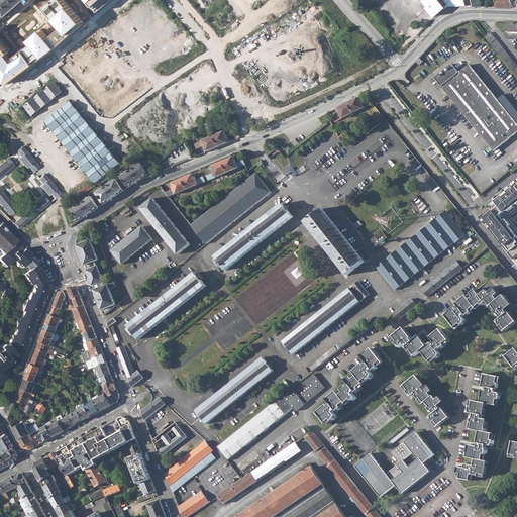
[(0,0),(0,9),(5,15),(22,0),(24,0),(28,4),(32,0),(31,0),(0,0)]
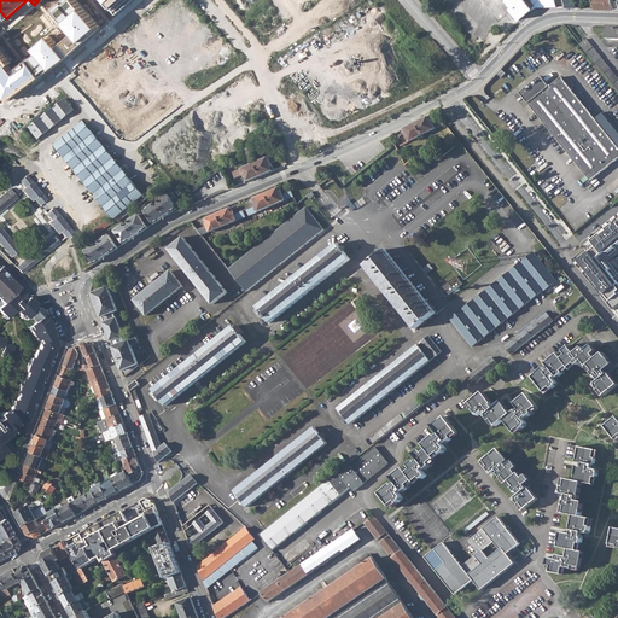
[(66,38),(76,48),(100,28),(76,0),(60,0),(45,12),(66,38)]
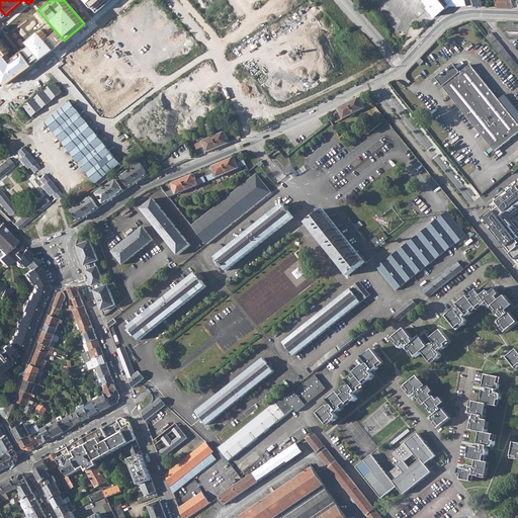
[(82,0),(94,13),(110,0),(82,0)]
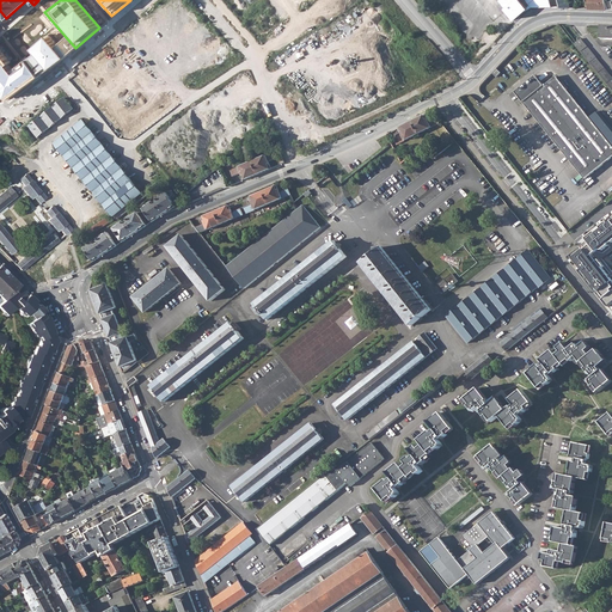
[(530,7),(552,7),(550,0),(499,0),(497,1),(513,20),(530,7)]
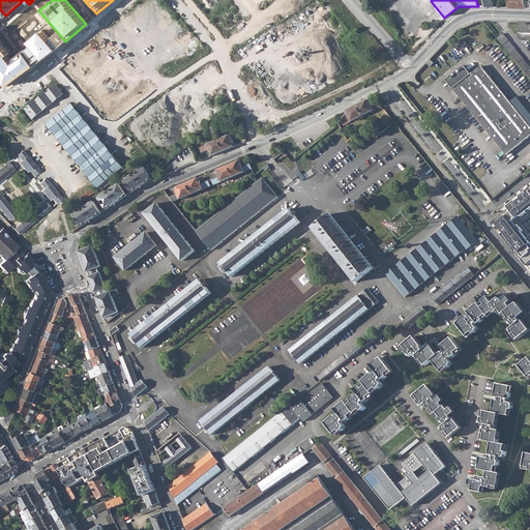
[(391,13),(399,7),(392,1),(385,8),(391,13)]
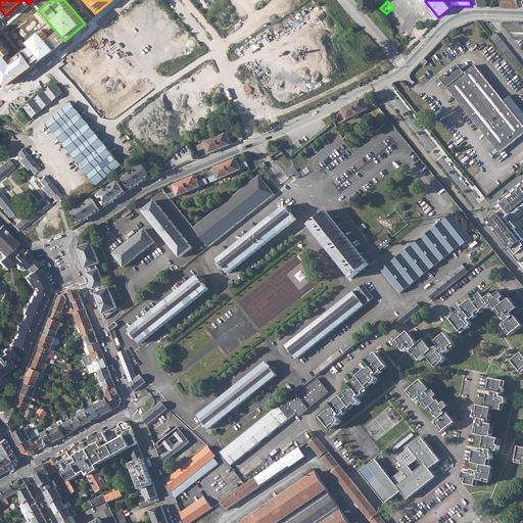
[(394,20),(400,15),(396,10),(390,15),(394,20)]
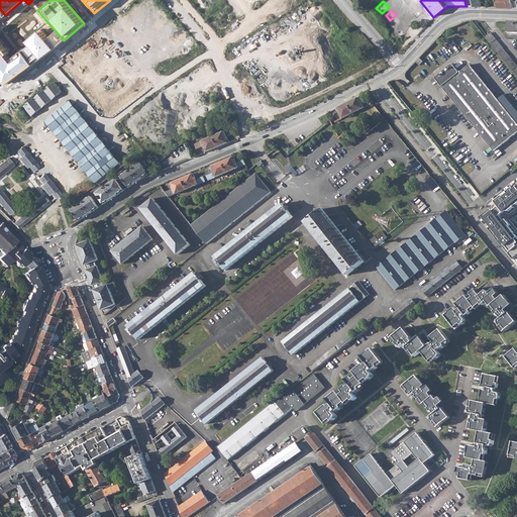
[(423,14),(419,18),(424,23),(427,19),(423,14)]
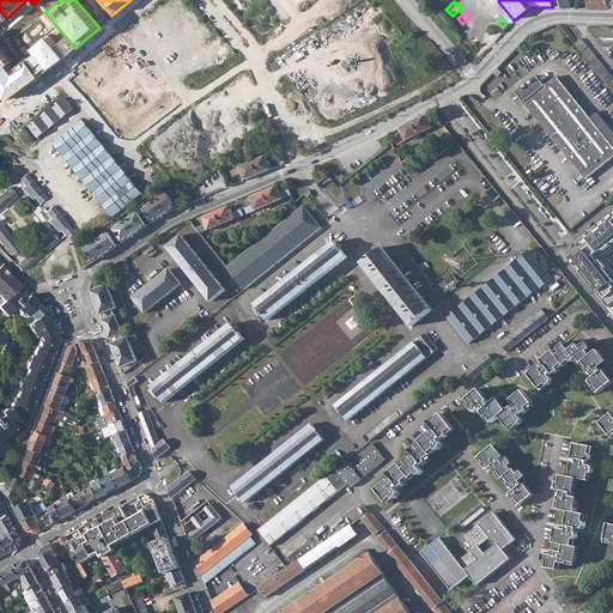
[(335,18),(315,32),(320,40),(341,25),(335,18)]
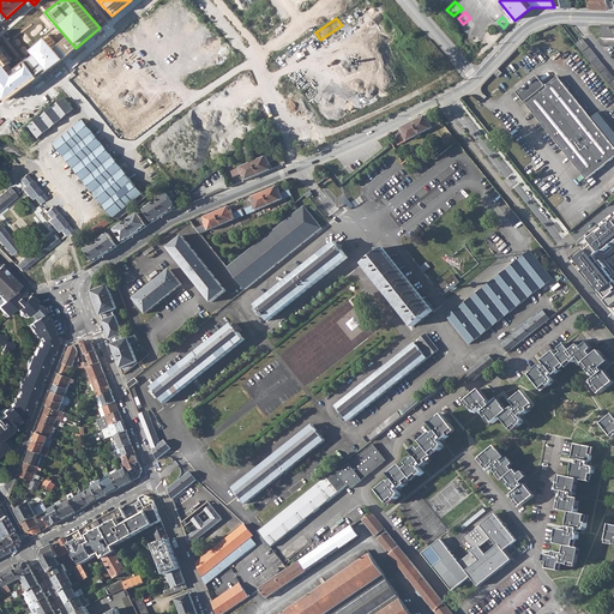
[(613,26),(605,26),(603,40),(613,40),(613,26)]
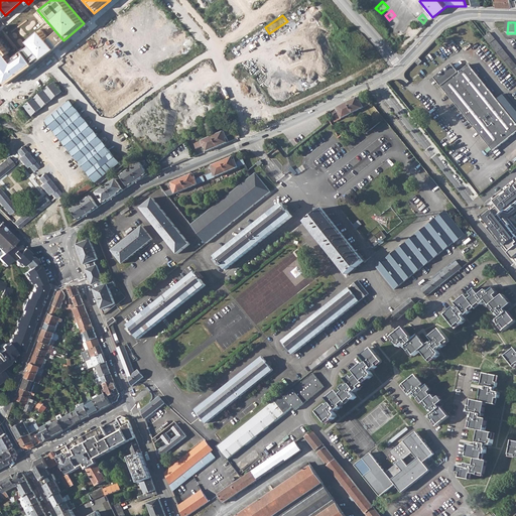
[(24,49),(34,63),(56,46),(48,37),(40,29),(28,39),(31,43),(24,49)]
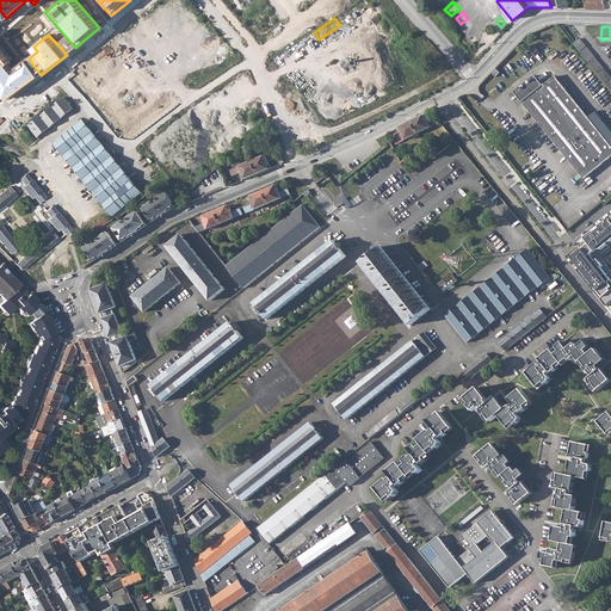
[(75,48),(66,37),(57,44),(67,55),(68,55),(75,48)]
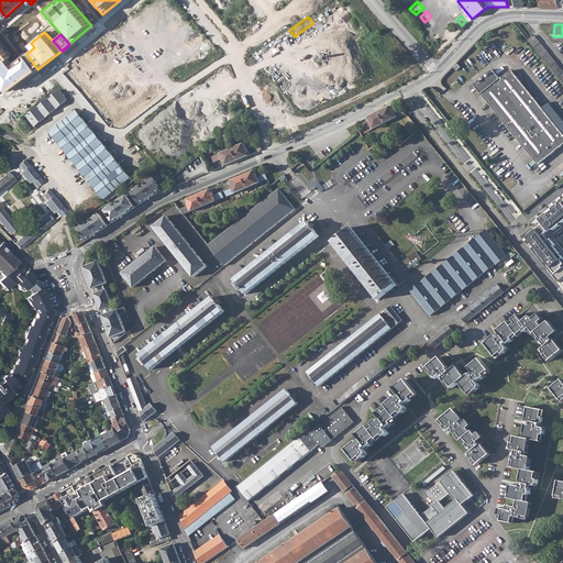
[(529,40),(562,81),(562,69),(534,34),(529,40)]
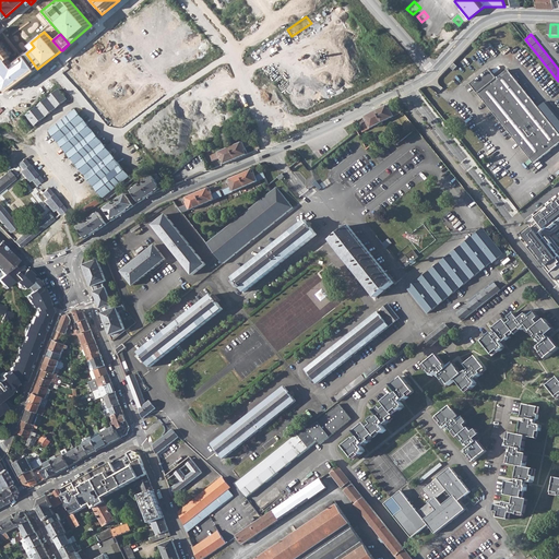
[(11,58),(0,44),(0,83),(7,91),(26,76),(18,64),(14,68),(12,64),(8,60),(11,58)]
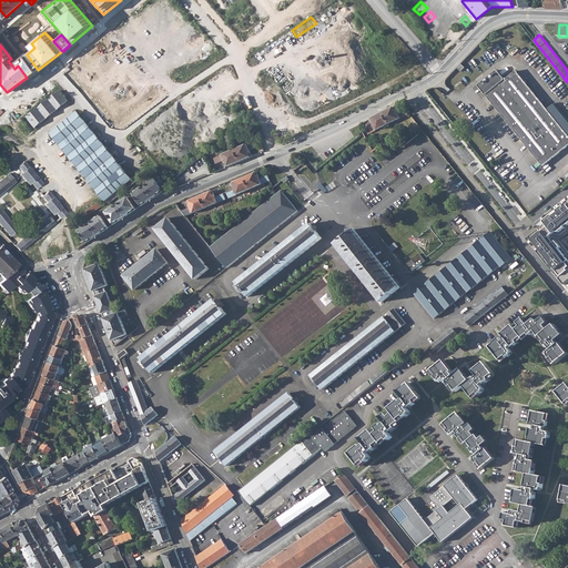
[(38,70),(27,54),(12,66),(14,69),(18,66),(27,78),(38,70)]
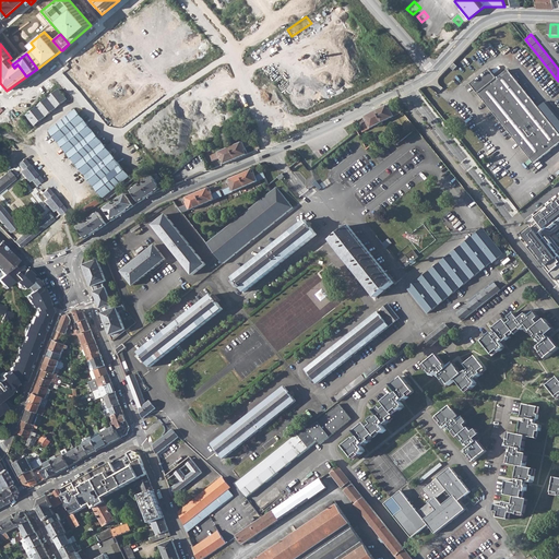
[(470,84),(534,164),(558,143),(558,133),(508,70),(497,79),(488,69),(470,84)]
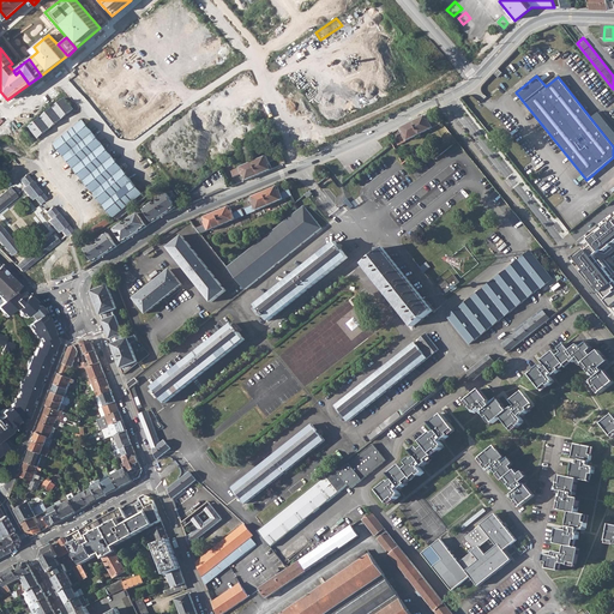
[(65,98),(29,127),(38,138),(73,109),(65,98)]
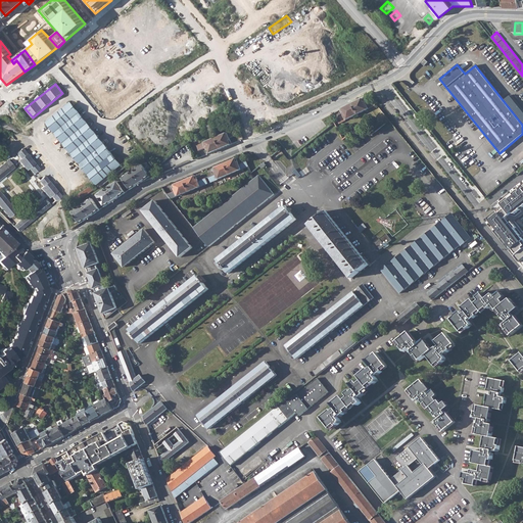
[(336,119),(339,124),(375,105),(373,100),(366,104),(363,98),(340,109),(343,115),(336,119)]
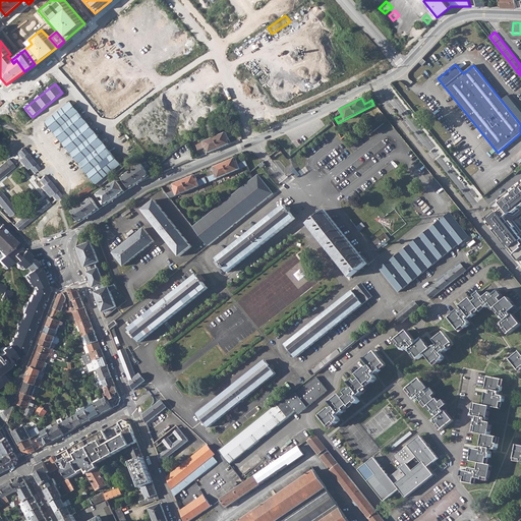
[(46,122),(95,182),(97,184),(98,184),(102,180),(104,179),(121,165),(120,165),(70,103),(46,122)]
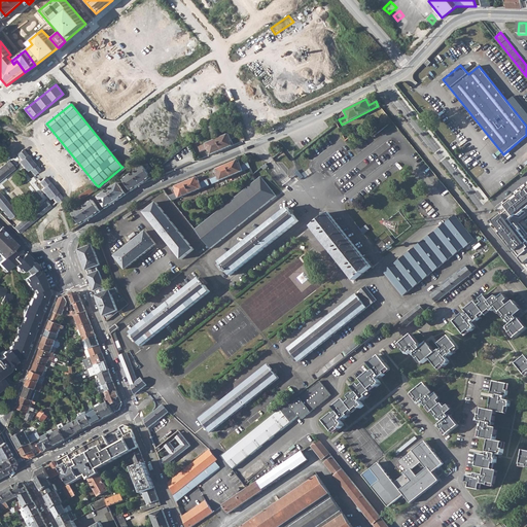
[(208,149),(210,155),(221,150),(234,145),(232,139),(239,136),(237,131),(199,147),(201,152),(208,149)]
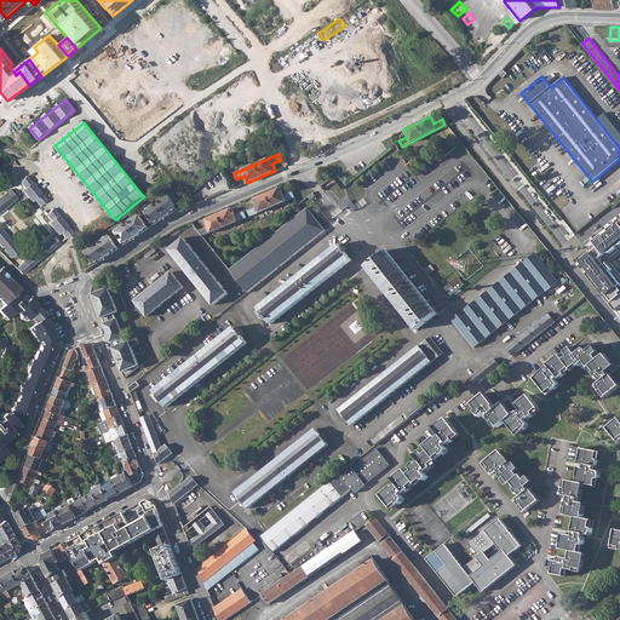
[(45,200),(26,176),(22,179),(19,182),(24,188),(22,190),(30,201),(33,199),(39,205),(45,200)]
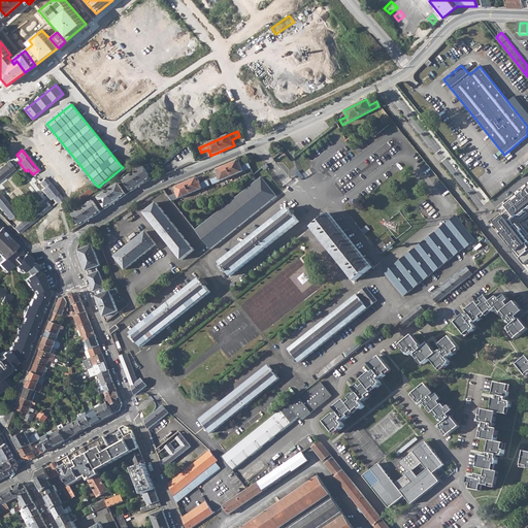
[(479,165),(467,150),(457,158),(469,173),(479,165)]
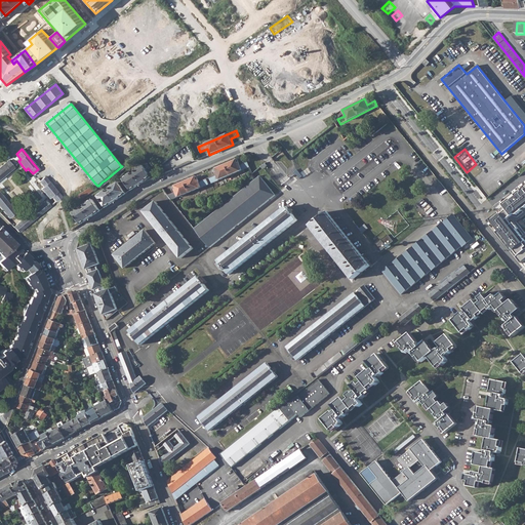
[(209,177),(211,183),(249,167),(246,162),(240,165),(238,159),(214,169),(216,174),(209,177)]
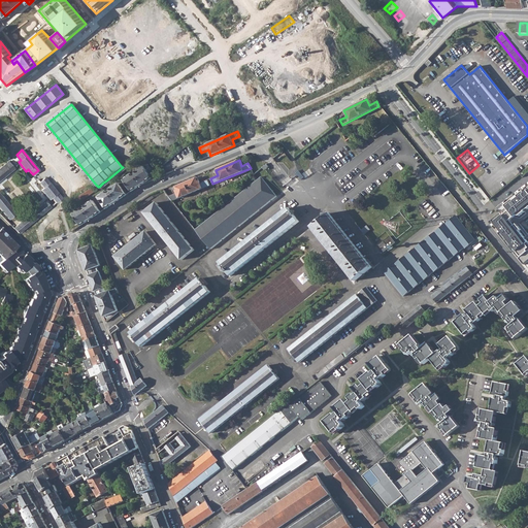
[(0,167),(0,179),(4,176),(13,169),(11,167),(7,161),(0,167)]
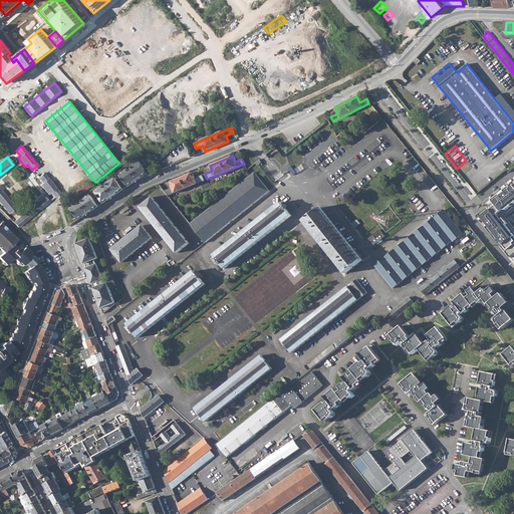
[(119,163),(102,177),(104,179),(124,164),(121,161),(118,163),(119,163)]
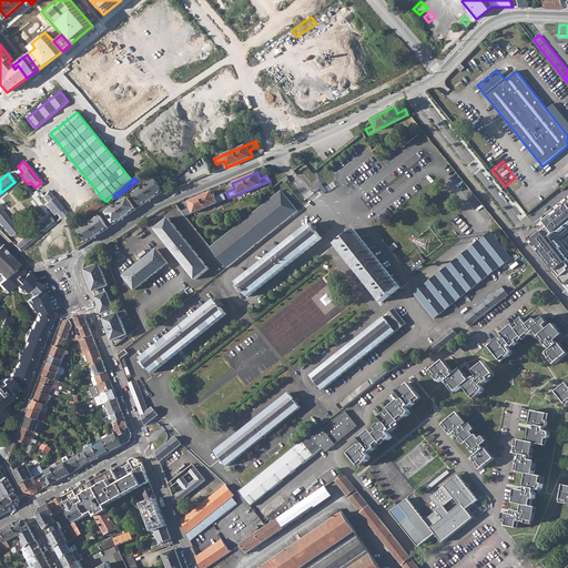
[(134,193),(142,205),(163,191),(155,179),(146,185),(148,186),(143,190),(142,188),(134,193)]
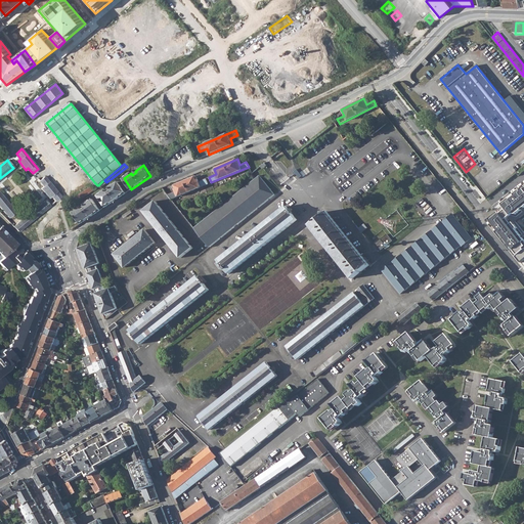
[(52,199),(49,201),(51,204),(60,197),(44,176),(39,181),(43,186),(41,188),(48,198),(50,195),(52,199)]
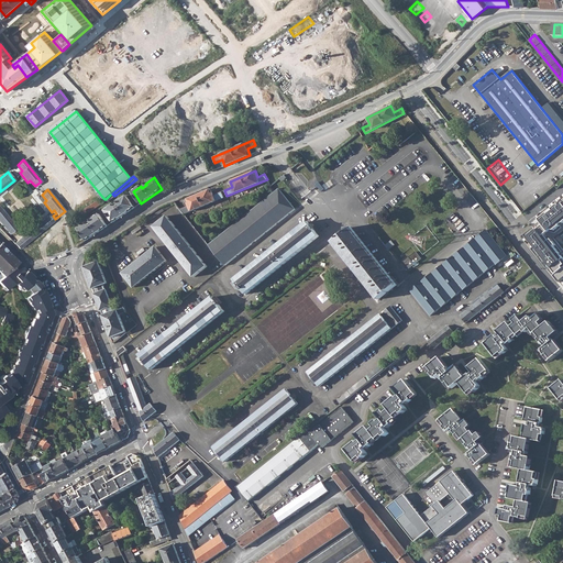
[(180,209),(185,213),(223,198),(221,192),(213,195),(211,189),(186,200),(188,206),(180,209)]
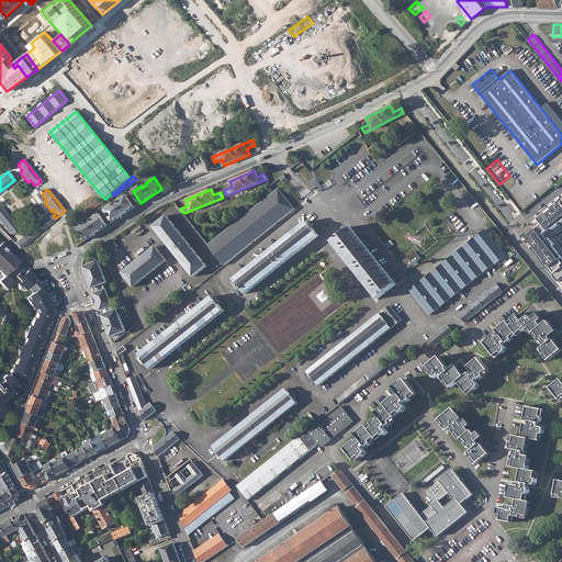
[(208,244),(224,266),(294,209),(278,189),(209,244),(208,244)]
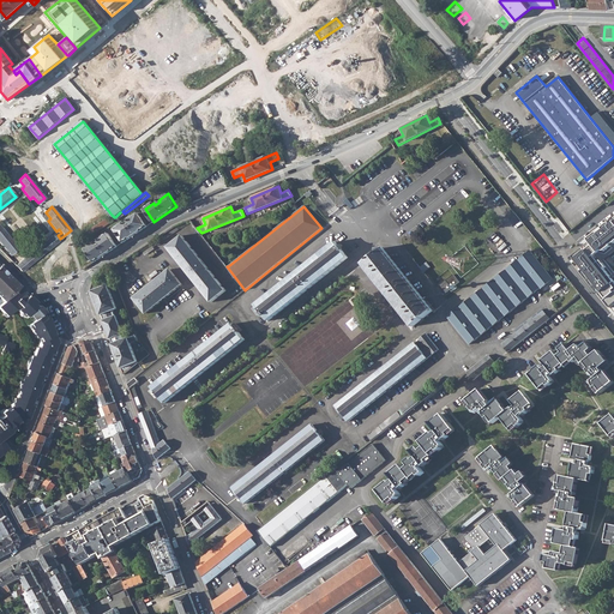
[(115,229),(124,242),(136,234),(148,227),(139,214),(128,220),(131,222),(126,226),(125,223),(115,229)]
